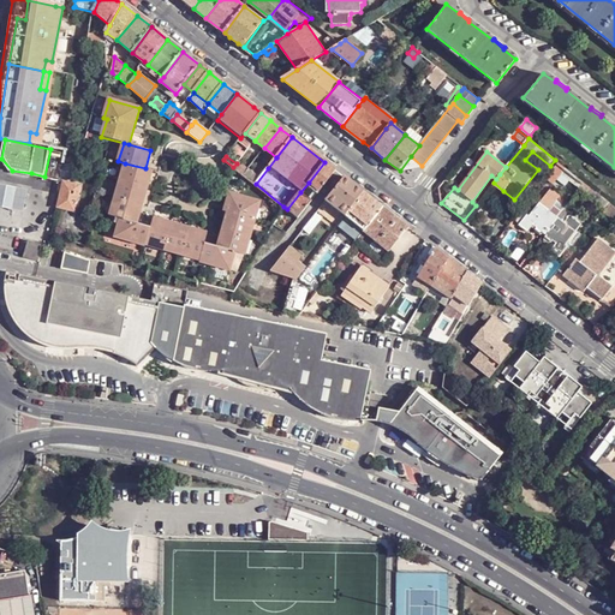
[(233,167),(243,175),(248,169),(239,161),(237,163),(233,167)]
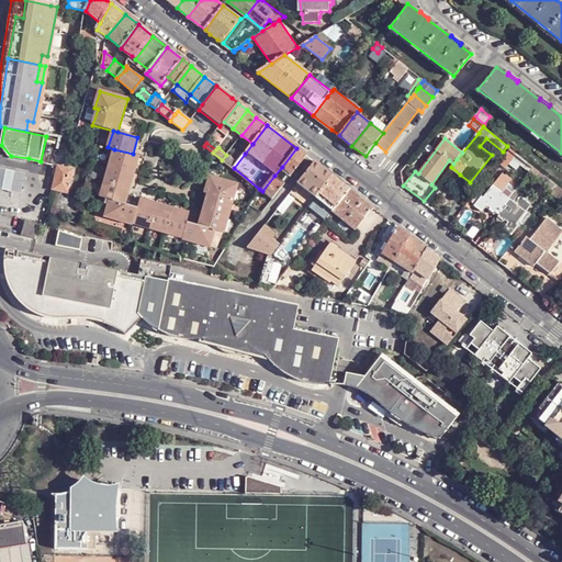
[(292,175),(306,157),(296,148),(282,167),(292,175)]
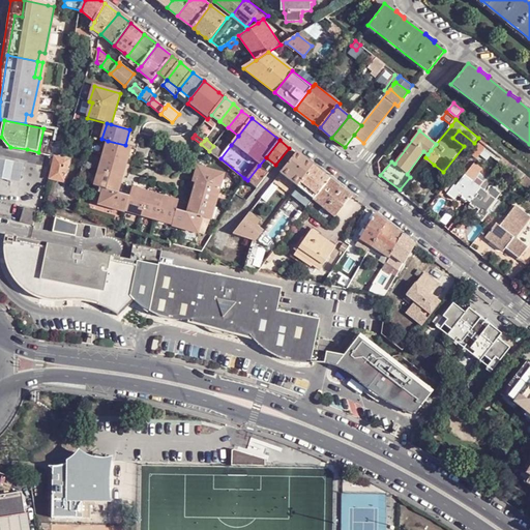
[(125,145),(108,141),(95,186),(105,189),(118,193),(131,147),(125,145)]
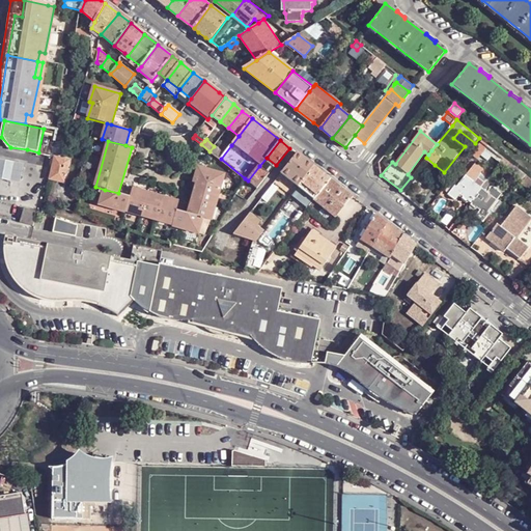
[(210,151),(221,159),(231,145),(227,142),(220,150),(214,146),(210,151)]
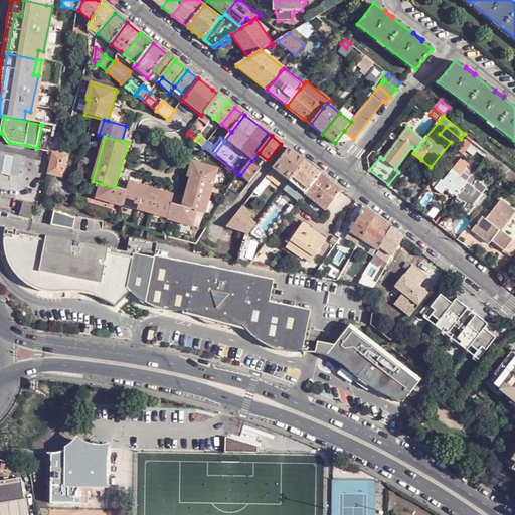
[(472,138),(469,142),(477,150),(479,147),(477,146),(479,144),(472,138)]
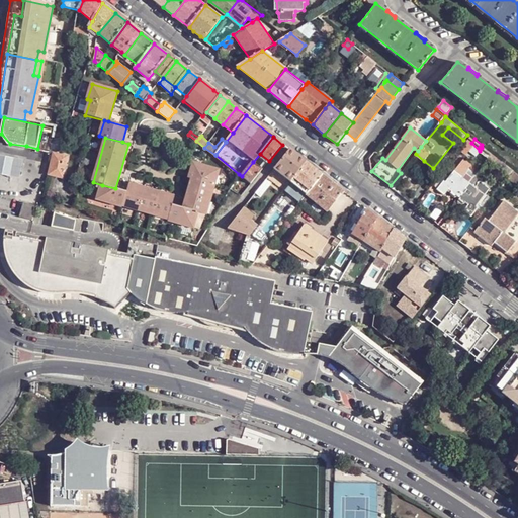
[(26,146),(10,144),(8,157),(0,156),(0,193),(17,197),(26,146)]
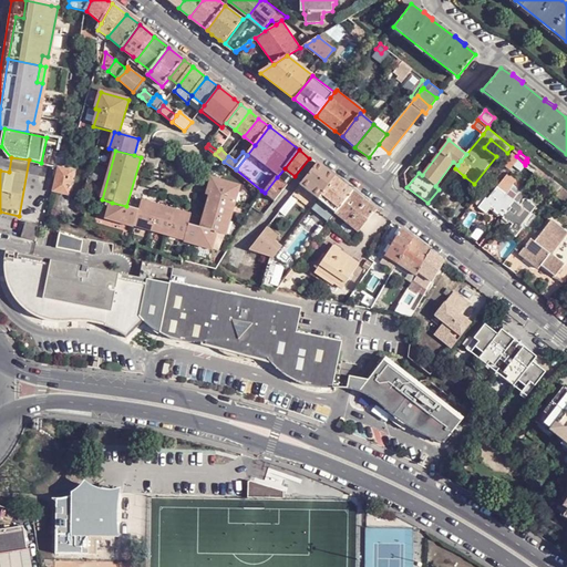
[(295,176),(294,177),(302,184),(318,164),(309,158),(295,176)]
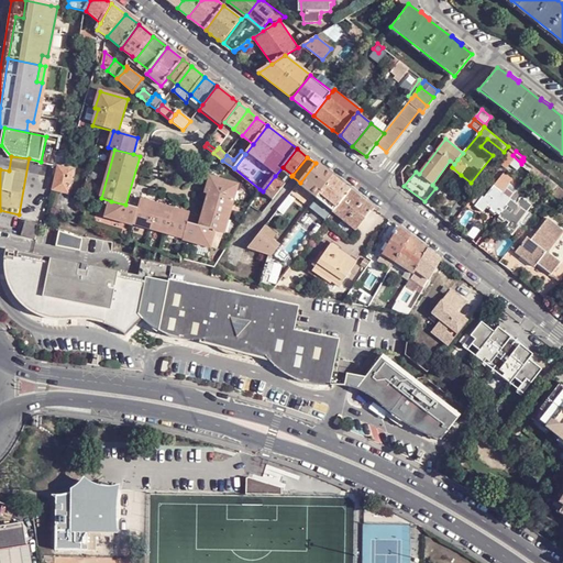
[(536,167),(529,161),(525,166),(532,172),(536,167)]
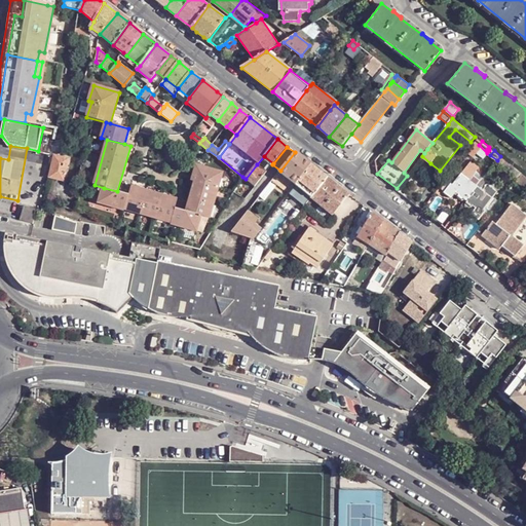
[(296,185),(311,164),(295,152),(280,171),(279,173),(296,185)]
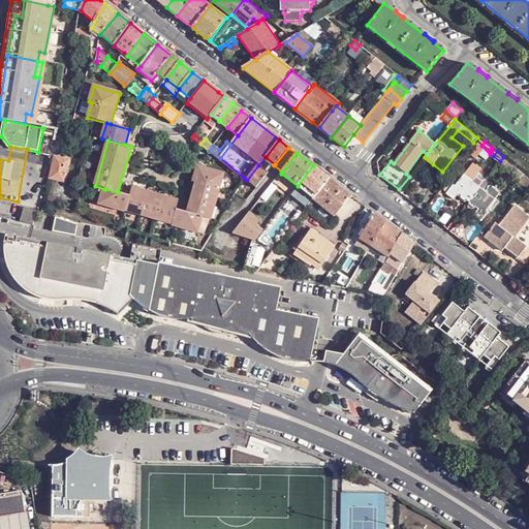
[(64,183),(69,160),(55,156),(49,180),(64,183)]
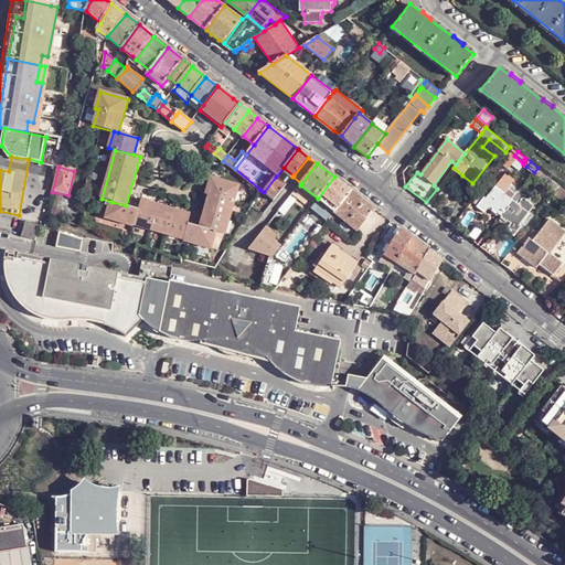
[(544,172),(537,168),(534,172),(540,178),(544,172)]
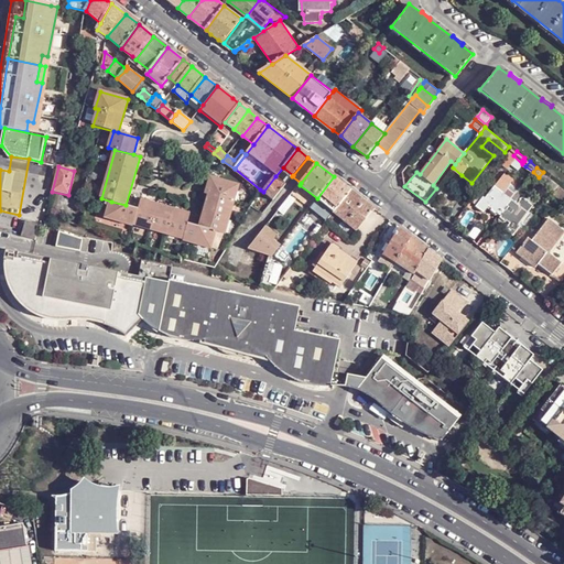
[(500,214),(511,198),(505,193),(516,181),(506,173),(496,185),(486,197),(485,195),(477,206),(485,212),(489,205),(492,208),(491,209),(497,215),(499,213),(500,214)]
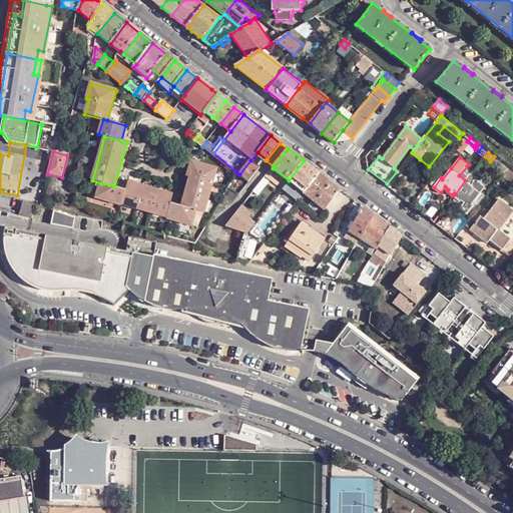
[(261,167),(250,160),(239,174),(248,182),(261,167)]
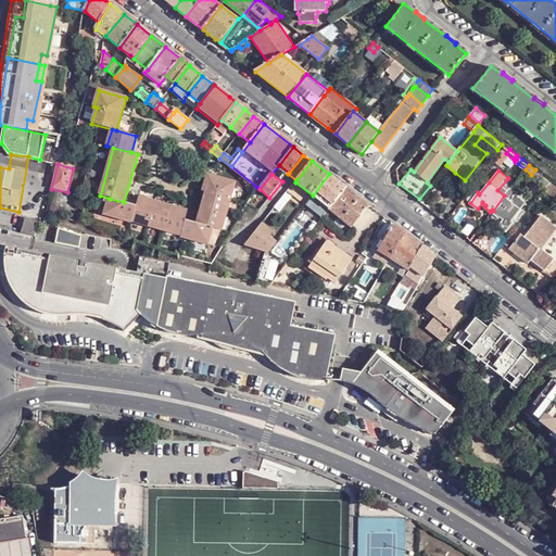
[(346,188),(329,174),(313,196),(329,209),(346,188)]
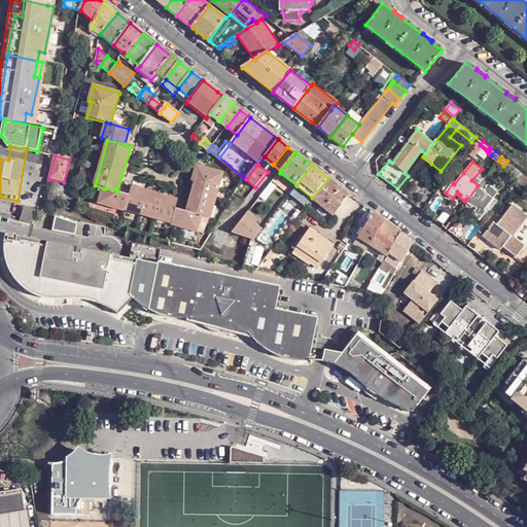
[(524,173),(512,165),(508,169),(507,169),(519,179),(520,178),(524,173)]
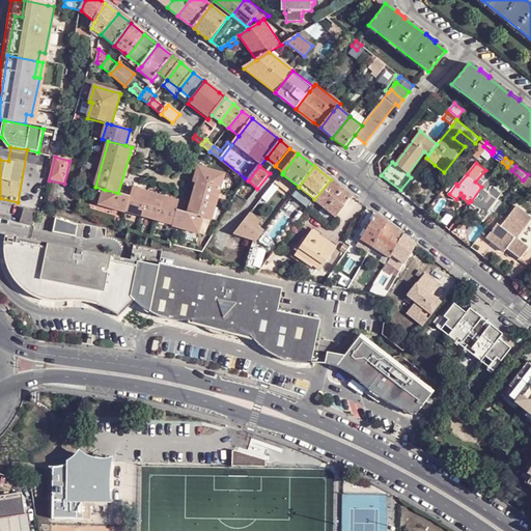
[(190,214),(204,218),(213,221),(226,175),(199,168),(195,184),(198,184),(190,214)]
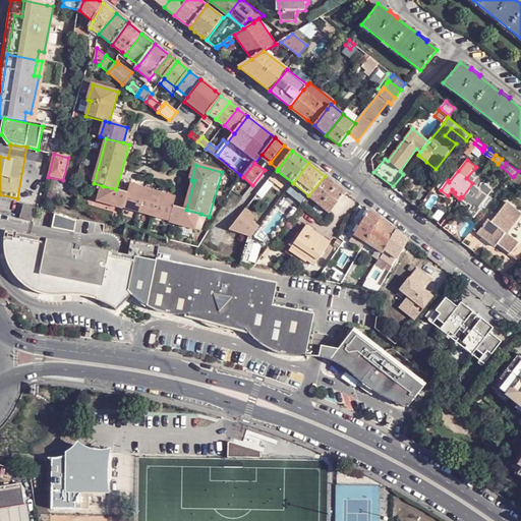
[(346,193),(325,176),(308,195),(331,213),(345,194),(346,193)]
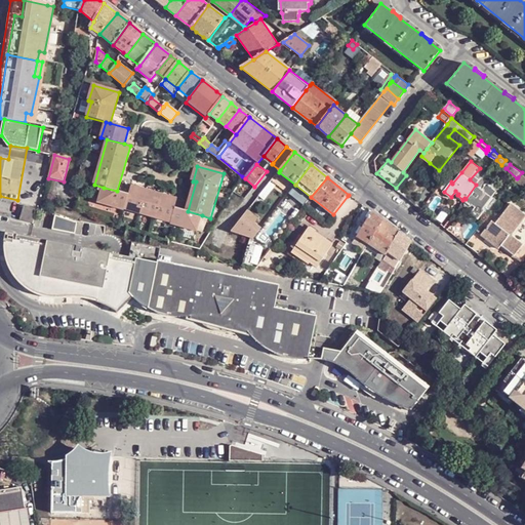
[(277,187),(272,183),(260,197),(266,201),(277,187)]
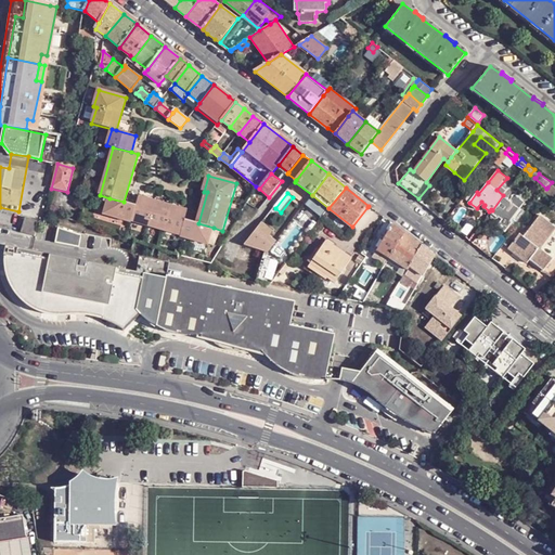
[(513,193),(508,199),(520,208),(525,203),(513,193)]
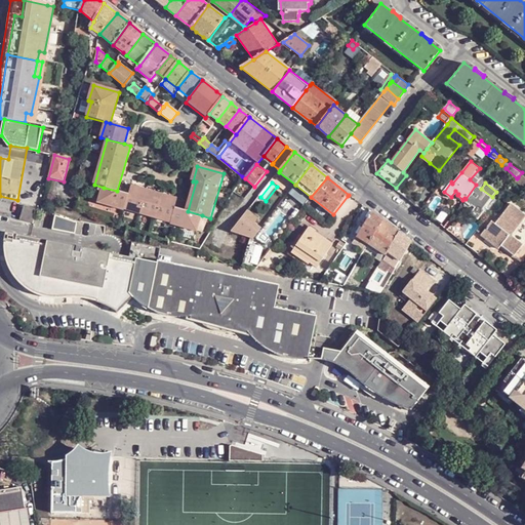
[(481,189),(476,185),(466,199),(467,201),(466,202),(471,206),(472,204),(476,207),(471,213),(479,218),(486,209),(484,207),(492,197),(481,189)]
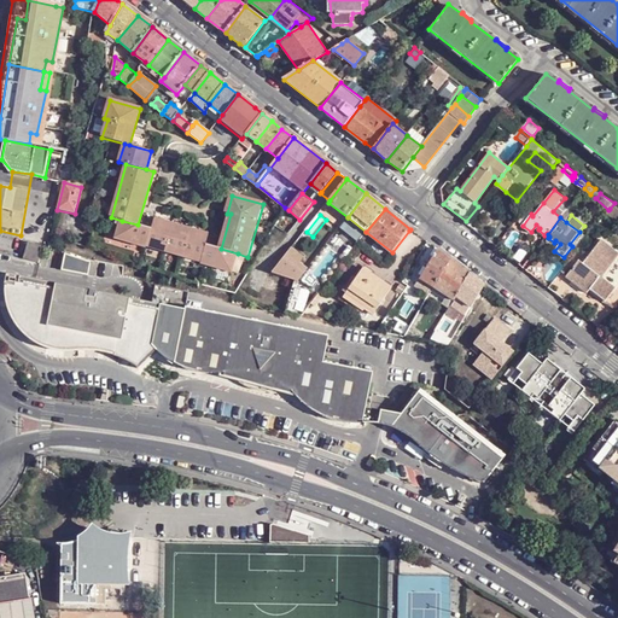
[(138,225),(122,221),(116,239),(146,249),(147,246),(203,262),(202,263),(233,272),(238,254),(221,249),(208,245),(210,235),(155,220),(152,228),(138,225)]
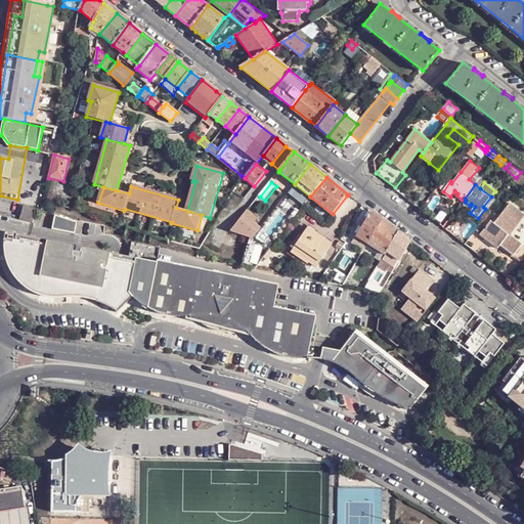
[(422,192),(413,203),(422,209),(430,198),(422,192)]
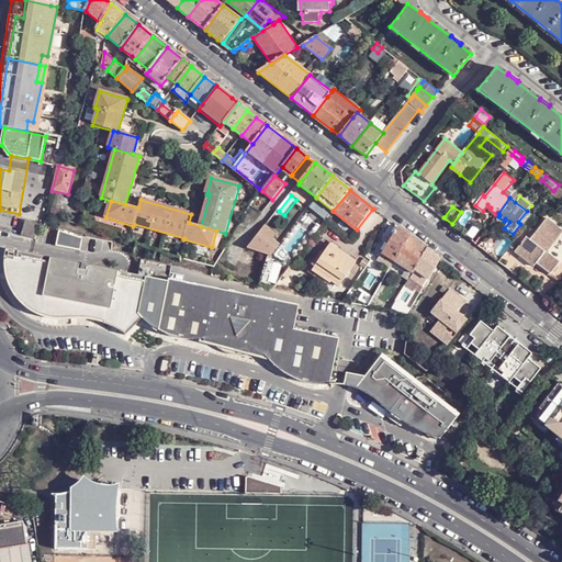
[(527,236),(505,266),(514,271),(525,258),(535,266),(538,262),(561,228),(561,227),(549,217),(531,239),(527,236)]
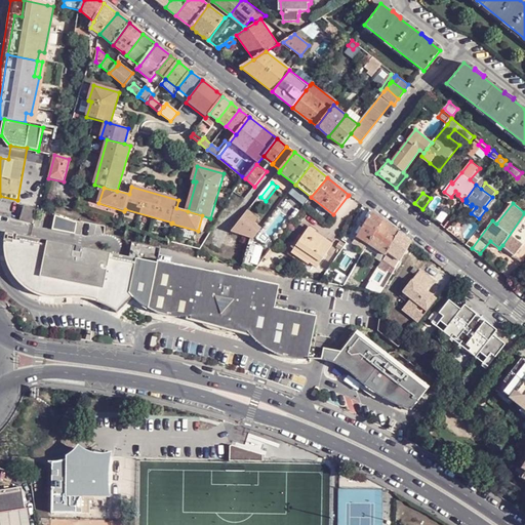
[(24,206),(19,220),(31,224),(35,212),(36,209),(24,206)]
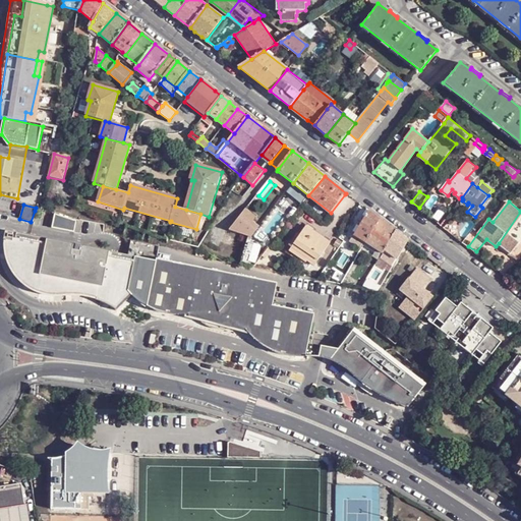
[(440,209),(432,218),(438,222),(446,213),(440,209)]
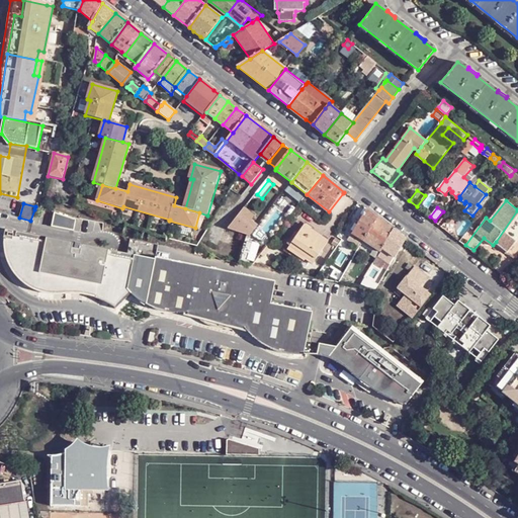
[(240,213),(252,223),(255,218),(244,209),(240,213)]
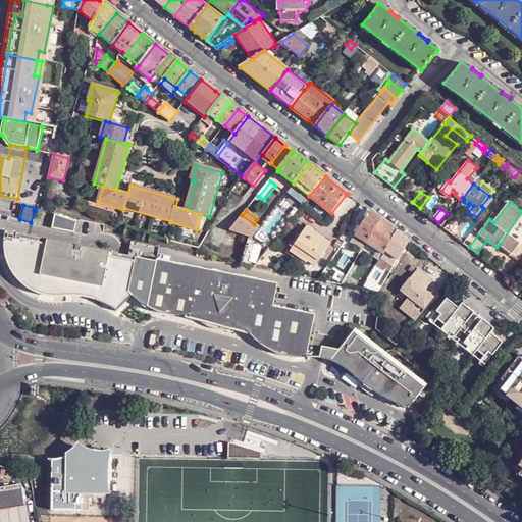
[(366,243),(380,219),(369,211),(355,236),(366,243)]
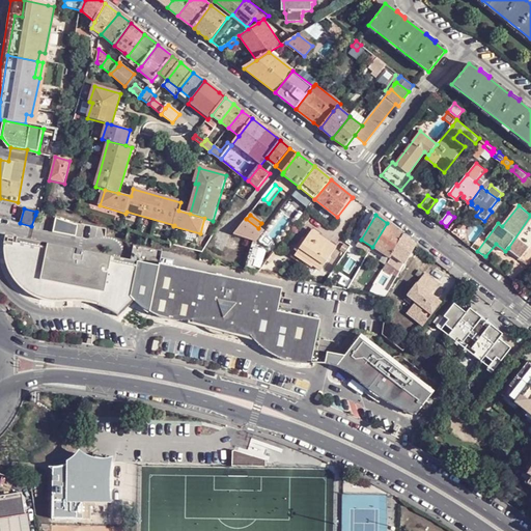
[(530,219),(530,216),(508,248),(519,256),(521,257),(529,247),(518,238),(530,219)]
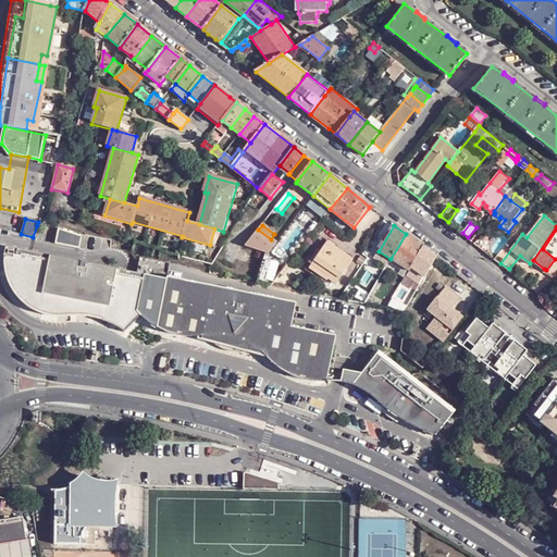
[(268,254),(275,244),(271,239),(258,230),(246,245),(264,252),(267,252),(268,254)]
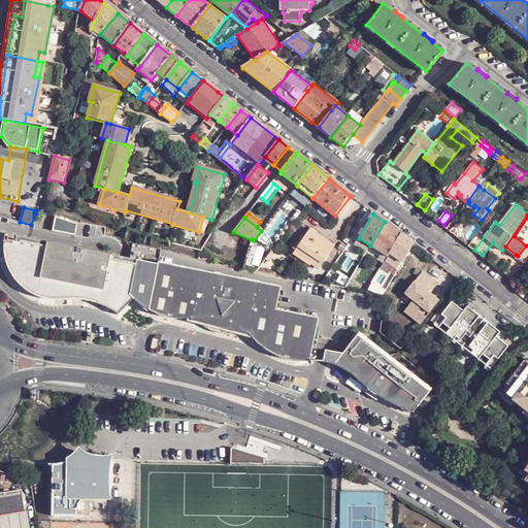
[(75,236),(76,223),(54,221),(53,234),(75,236)]
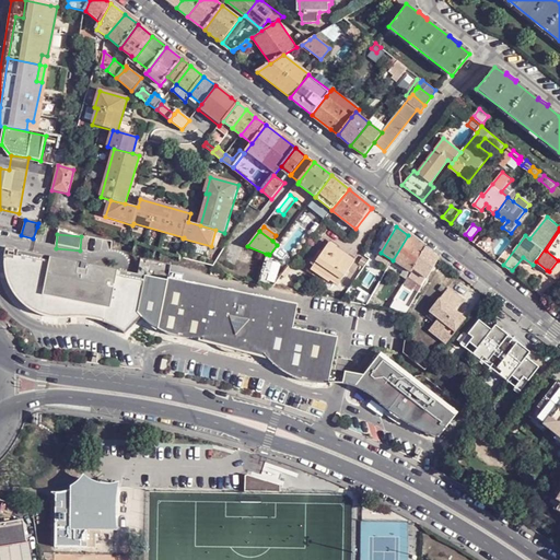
[(413,269),(426,248),(408,235),(393,260),(411,272),(413,269)]
